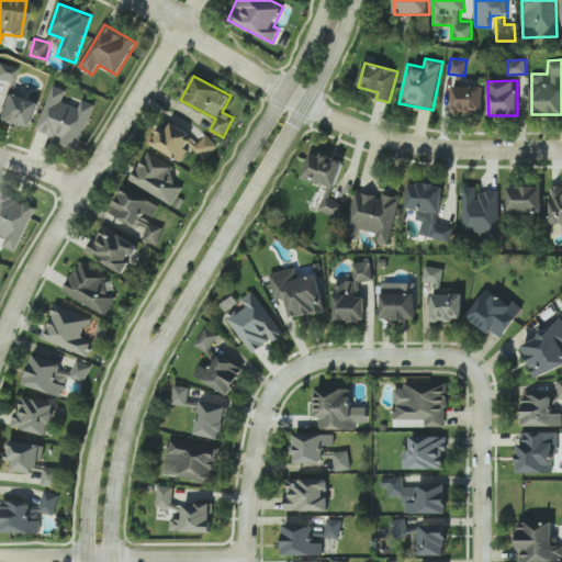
[(36,133),(79,148),(94,104),(82,100),(79,108),(63,102),(67,90),(54,85),(36,133)]
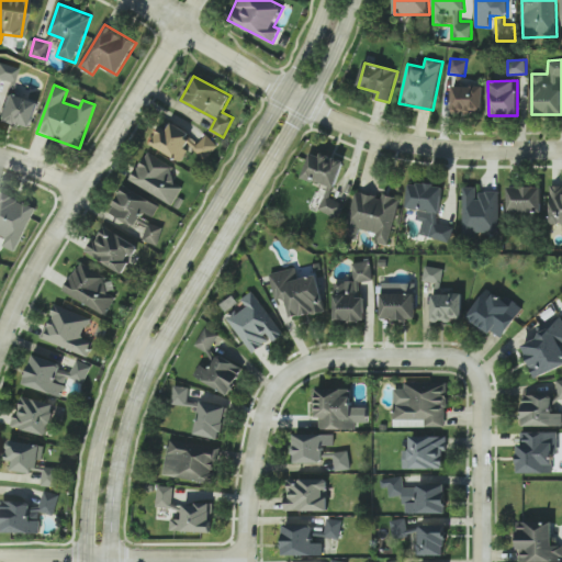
[(452,86),(451,114),(483,114),(483,87),(452,86)]
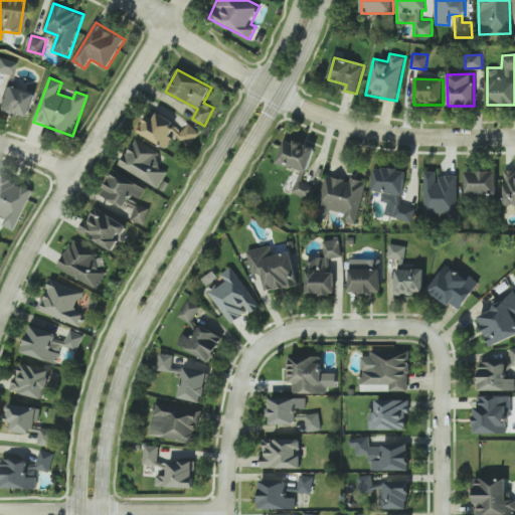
[(0,110),(27,120),(36,96),(5,84),(0,100),(0,110)]
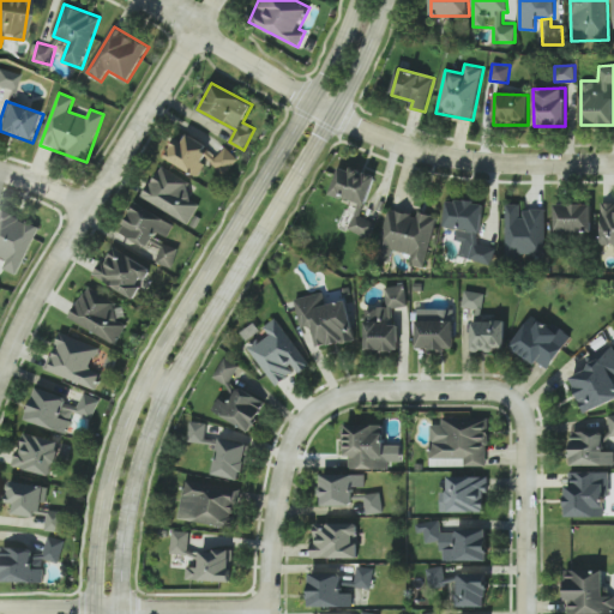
[(166,157),(198,178),(208,162),(229,176),(242,158),(226,146),(220,156),(182,131),(166,157)]
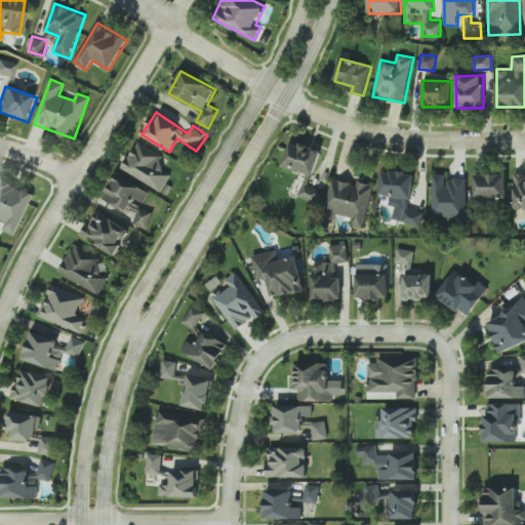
[(283,165),(313,176),(322,152),(292,139),(283,165)]
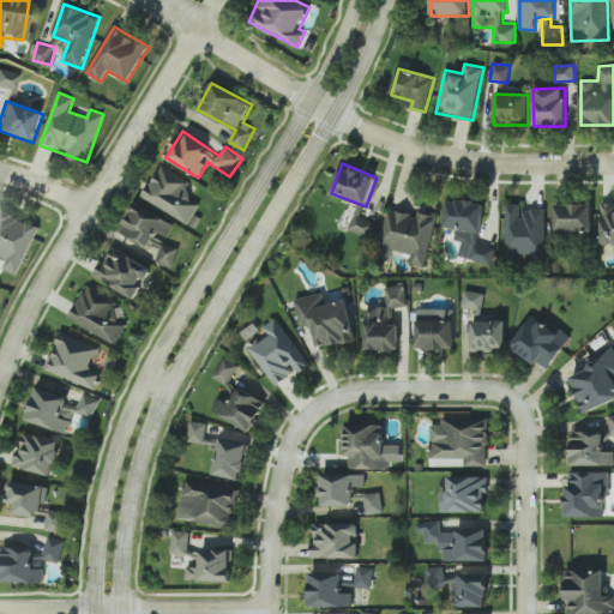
[(191,223),(202,204),(186,196),(192,184),(160,166),(143,197),(191,223)]
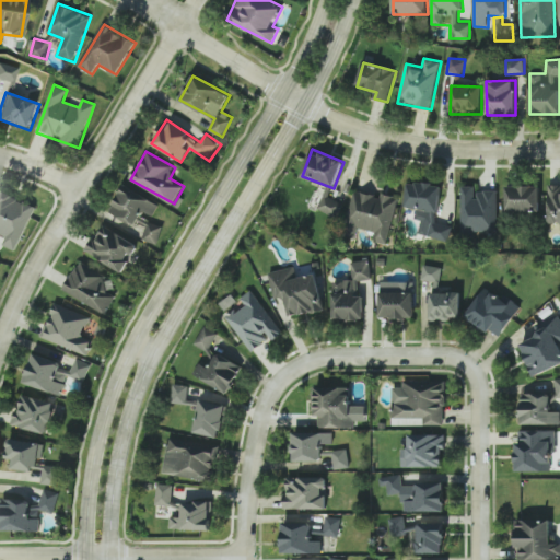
[(451,240),(453,222),(439,220),(443,186),(408,182),(405,208),(417,209),(416,220),(421,221),(419,236),(451,240)]
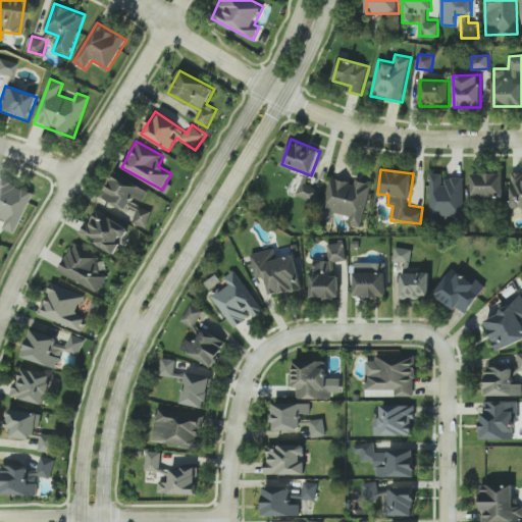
[(144,202),(149,192),(117,172),(102,197),(125,210),(134,196),(144,202)]
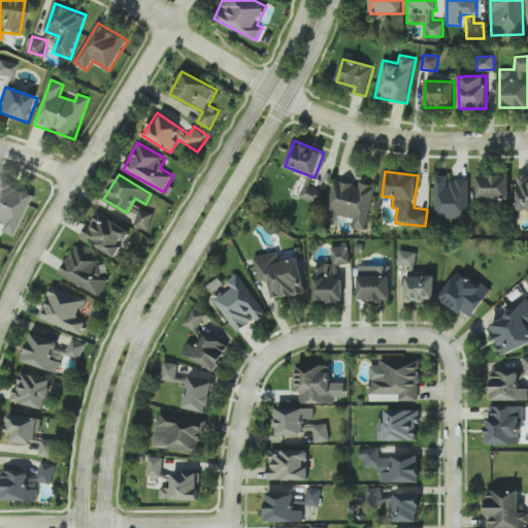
[(517,174),(516,211),(527,211),(527,178),(527,179),(527,174),(517,174)]
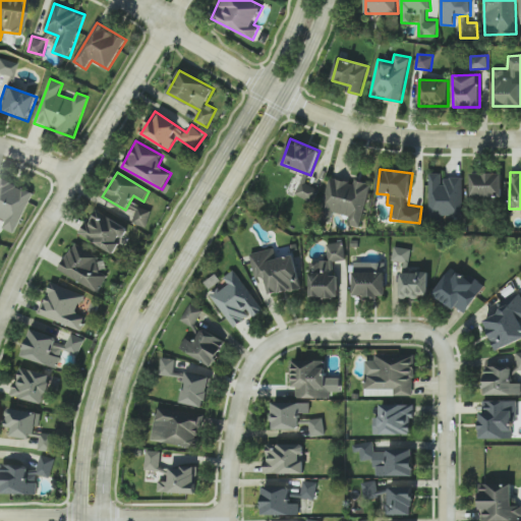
[(321,183),(310,180),(311,175),(303,173),(297,197),(315,201),(321,183)]
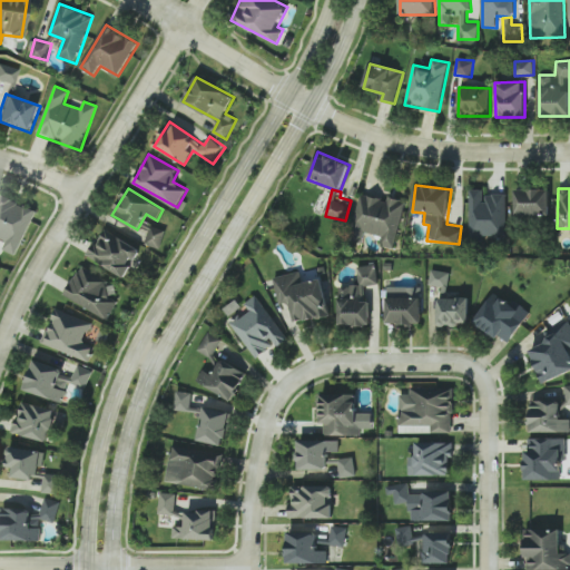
[(507,195),(484,195),(484,189),(470,189),(471,239),(508,239),(507,195)]
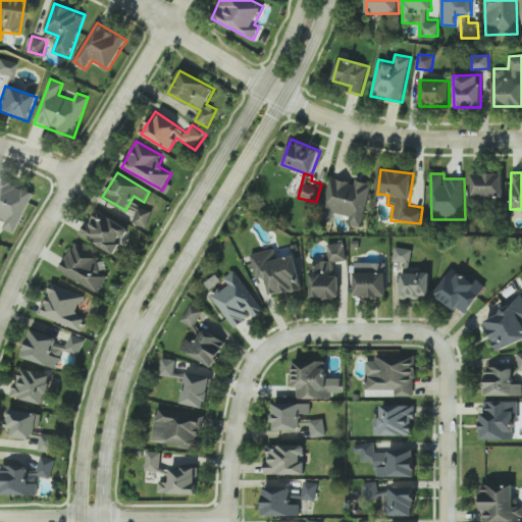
[(472,173),(472,197),(504,198),(504,173),(472,173)]
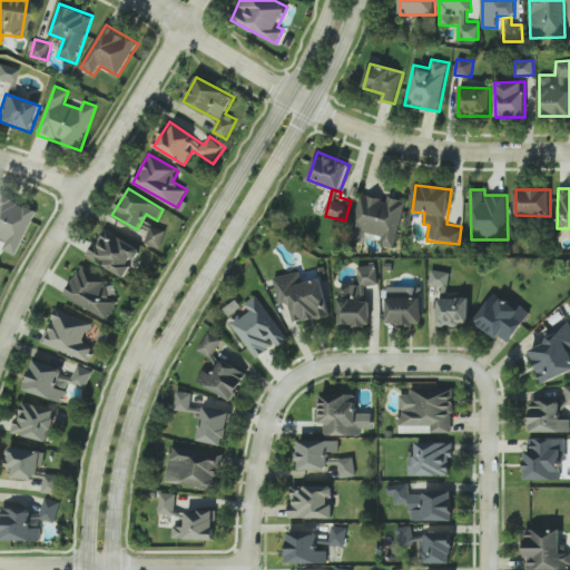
[(405,200),(387,197),(387,199),(361,195),(351,244),(365,246),(367,233),(382,236),(380,246),(396,249),(405,200)]
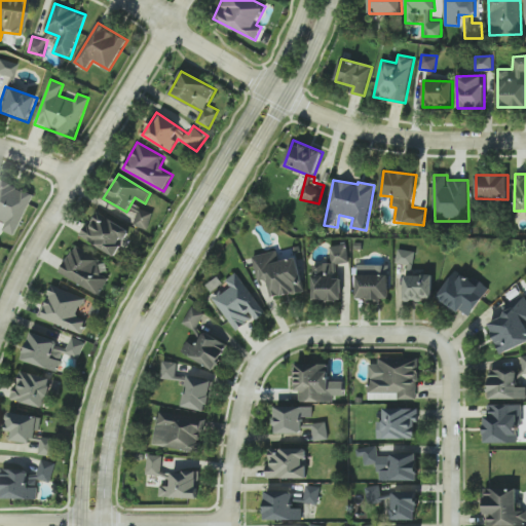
[(0,229),(17,236),(33,192),(1,181),(0,183),(0,229)]
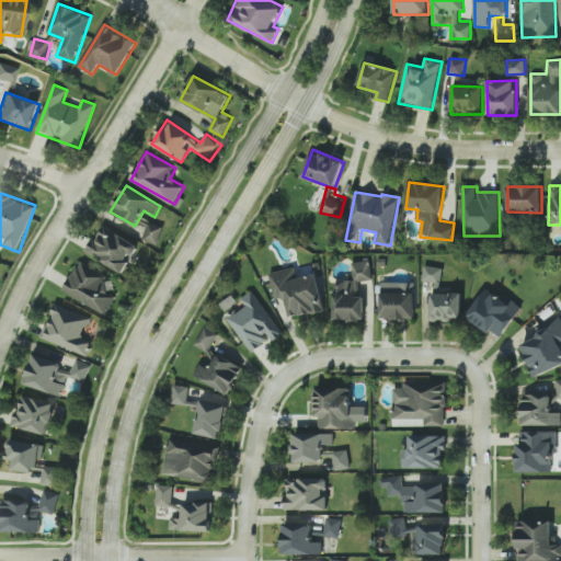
[(158,245),(164,227),(149,221),(144,240),(158,245)]
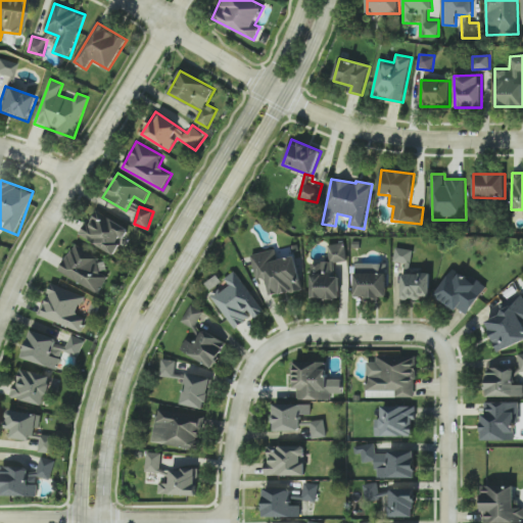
[(82,234),(114,255),(131,230),(97,209),(82,234)]
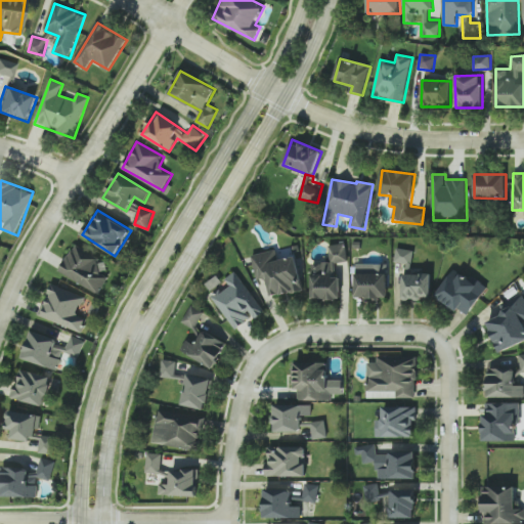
[(59,270),(98,295),(116,268),(77,244),(59,270)]
